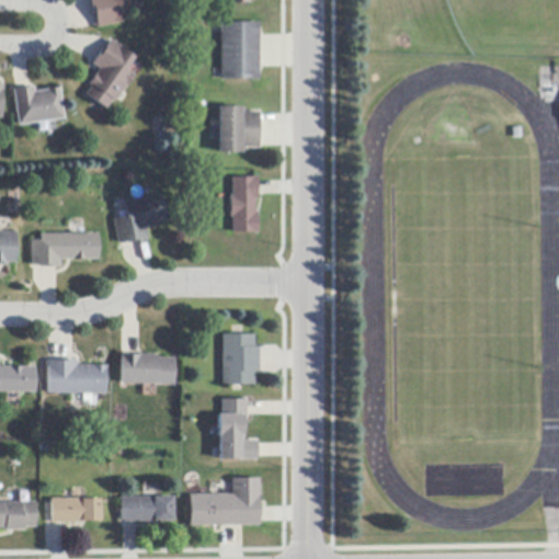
[(97,24),(97,23),(98,23),(95,15),(93,15),(93,13),(94,13),(91,0),(136,0),(137,6),(121,10),(123,21),(98,27),(97,24)]
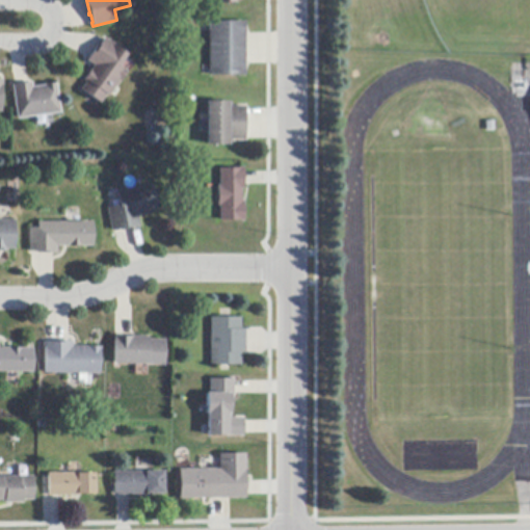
[(246,32),(246,62),(246,74),(211,74),(211,64),(210,30),(210,21),(246,21),(246,32)]
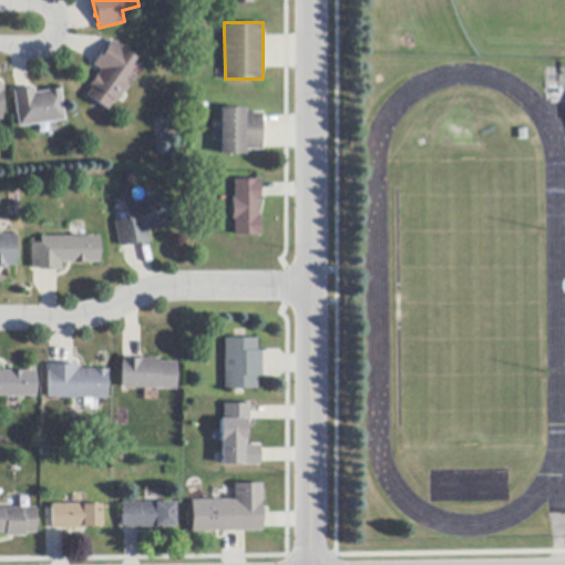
[(123,91),(117,98),(115,101),(114,100),(108,109),(86,94),(92,86),(90,84),(101,69),(93,63),(95,61),(105,45),(108,47),(111,41),(112,39),(122,45),(121,47),(135,57),(126,70),(131,73),(132,72),(136,74),(127,86),(126,85),(123,91)]
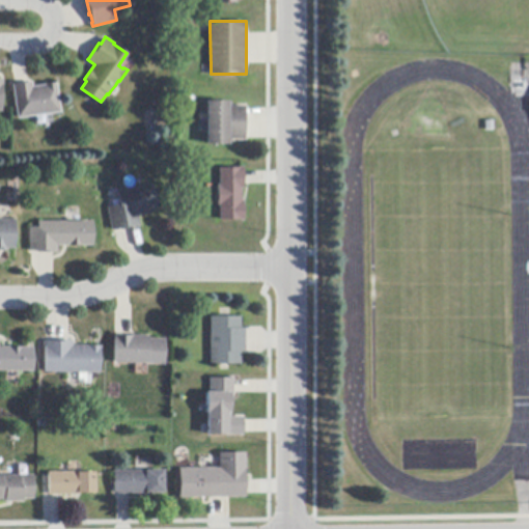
[(19,117),(14,84),(17,83),(17,84),(18,84),(29,82),(33,81),(33,86),(45,84),(45,83),(57,82),(61,112),(45,114),(46,122),(37,123),(36,115),(19,117)]
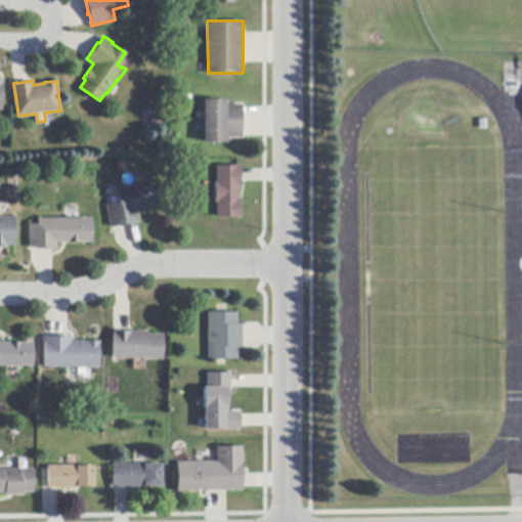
[(243,105),(243,135),(243,137),(228,137),(228,141),(205,141),(205,129),(205,112),(205,99),(229,99),(229,103),(243,103),(243,105)]
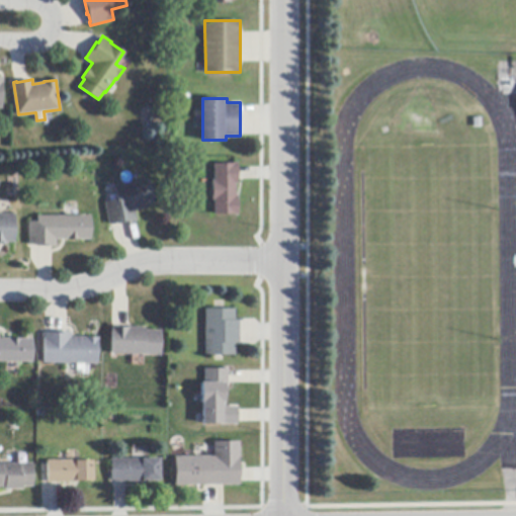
[(239,167),(239,178),(239,183),(237,183),(237,194),(239,194),(240,215),(236,215),(236,213),(216,215),(216,199),(213,199),(213,179),(215,179),(215,163),(235,163),(235,161),(239,161),(239,167)]
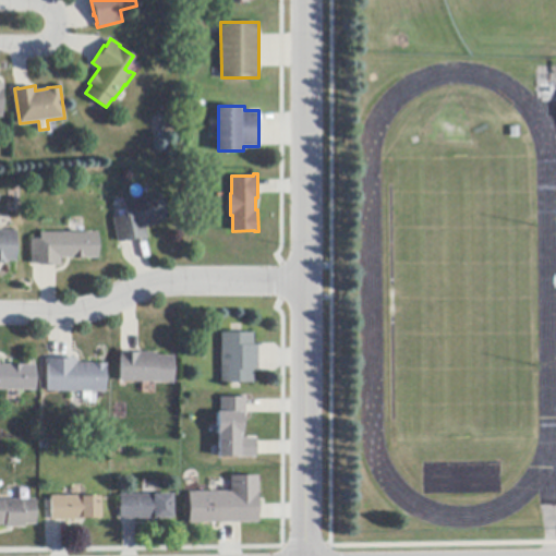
[(146,238),(129,241),(129,239),(122,240),(120,241),(115,217),(116,217),(127,214),(124,201),(134,198),(162,193),(167,220),(157,222),(158,225),(147,227),(149,237),(146,238)]
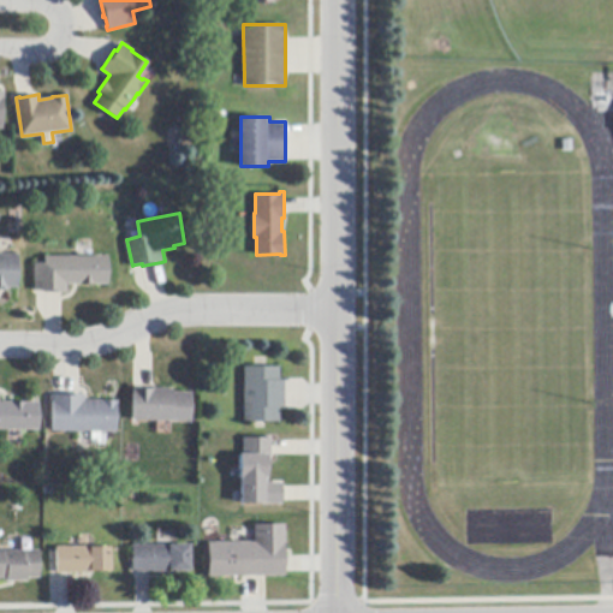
[(0,254),(19,254),(18,287),(9,287),(9,290),(0,290),(0,254)]
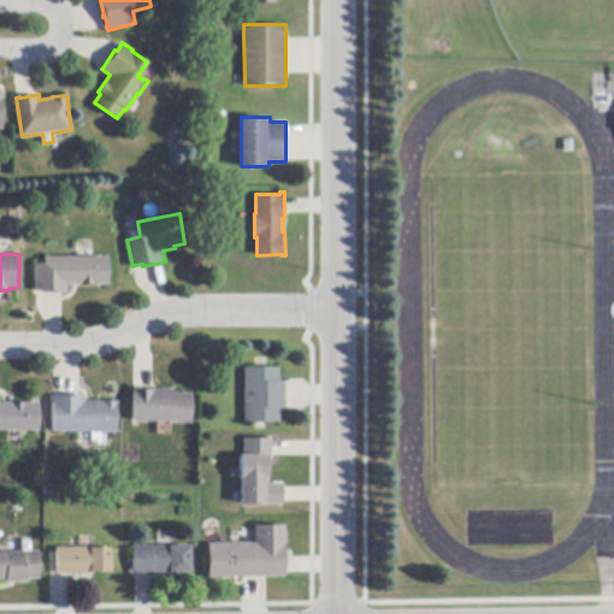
[(64,293),(45,293),(45,290),(39,290),(36,290),(36,263),(46,263),(46,255),(110,255),(110,284),(69,284),(69,293),(64,293)]
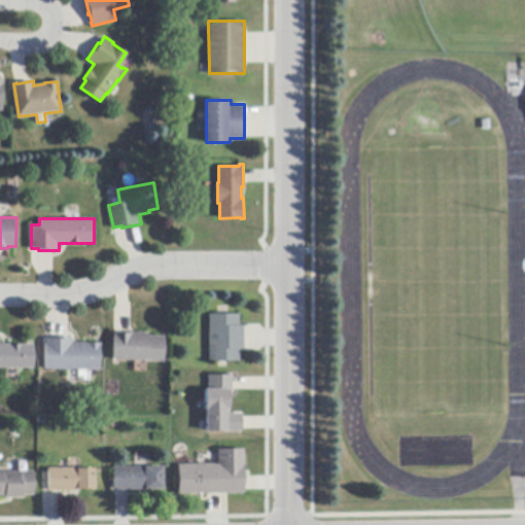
[(240,324),(240,325),(244,325),(245,349),(240,349),(240,360),(210,360),(210,313),(219,313),(230,313),(240,313),(240,324)]
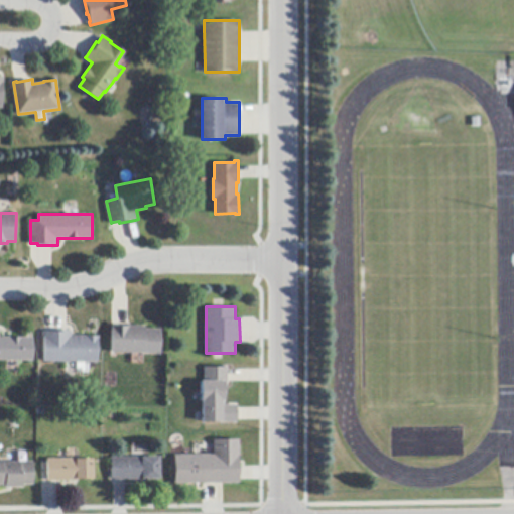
[(114,325),(129,325),(145,326),(145,328),(161,329),(160,353),(112,352),(113,325),(114,325)]
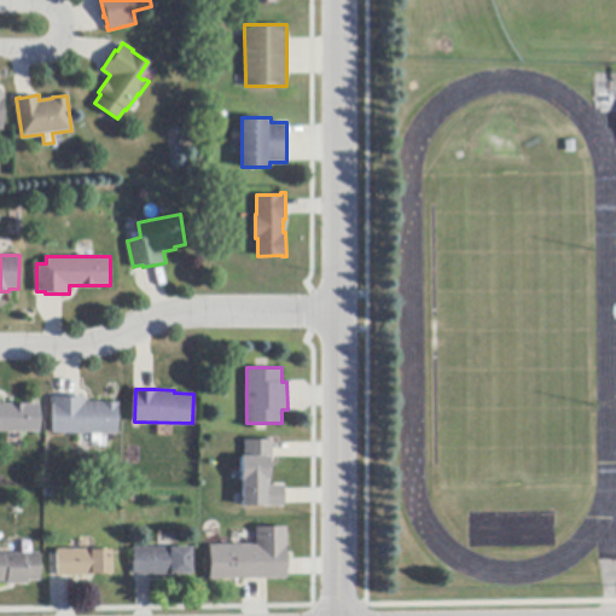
[(82,396),(86,396),(86,401),(118,401),(118,405),(117,405),(117,434),(94,434),(83,433),(53,433),(53,404),(52,404),(52,396),(56,396),(63,396),(63,395),(82,396)]
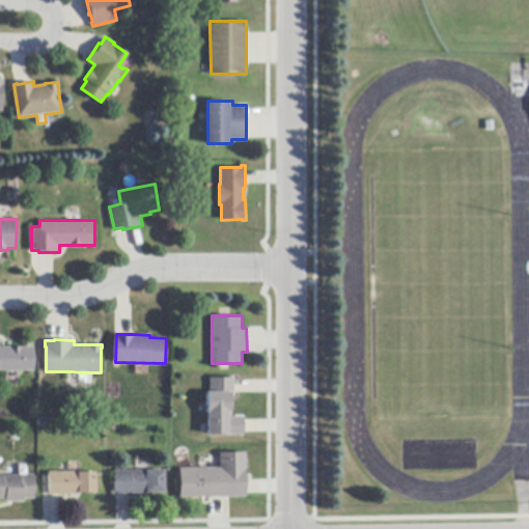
[(0,345),(34,346),(33,370),(0,369),(0,345)]
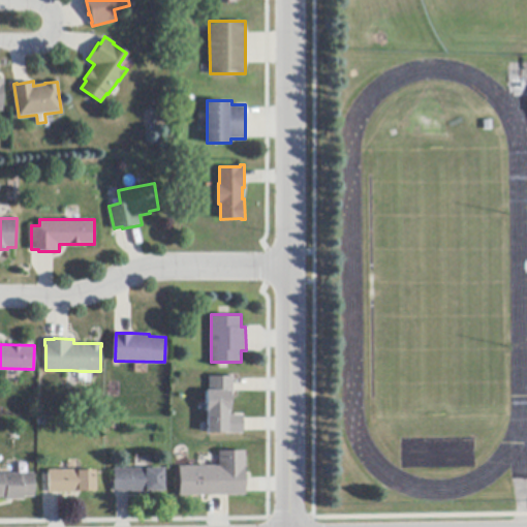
[(234,378),(234,390),(234,396),(230,396),(230,410),(230,414),(244,414),(244,417),(244,429),(244,433),(208,433),(207,431),(207,422),(207,410),(207,401),(206,390),(210,390),(210,376),(234,375),(234,378)]
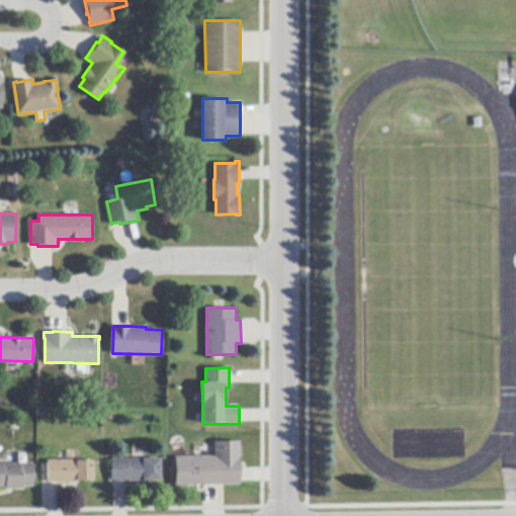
[(240,467),(240,480),(240,484),(225,484),(205,484),(176,485),(176,455),(216,455),(216,441),(240,440),(240,467)]
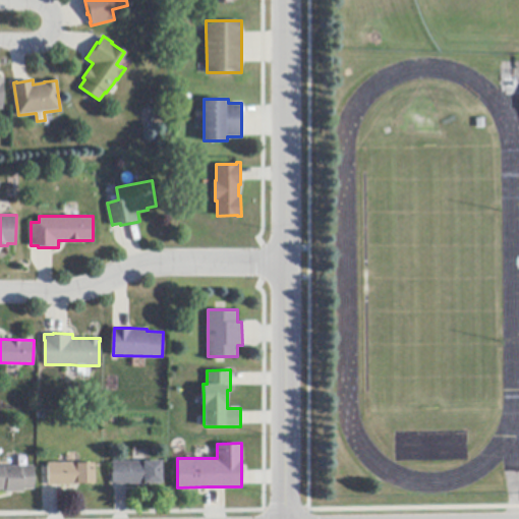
[(128,483),(117,483),(114,483),(113,461),(143,461),(143,460),(162,460),(162,482),(128,483)]
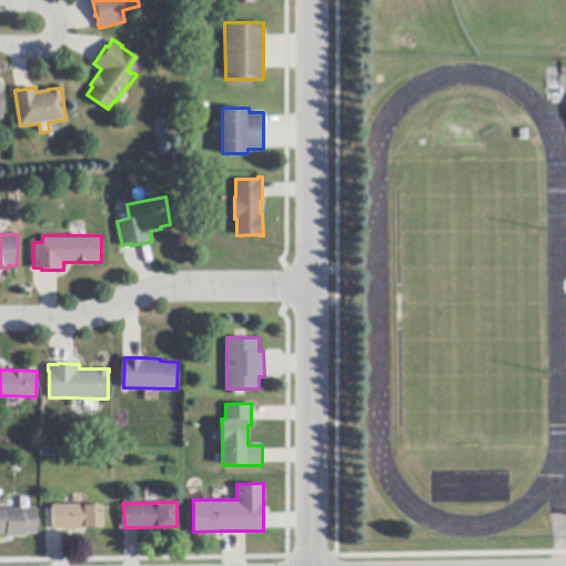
[(69,528),(53,528),(53,507),(53,504),(67,504),(76,504),(83,504),(102,504),(103,526),(86,526),(86,527),(69,528)]
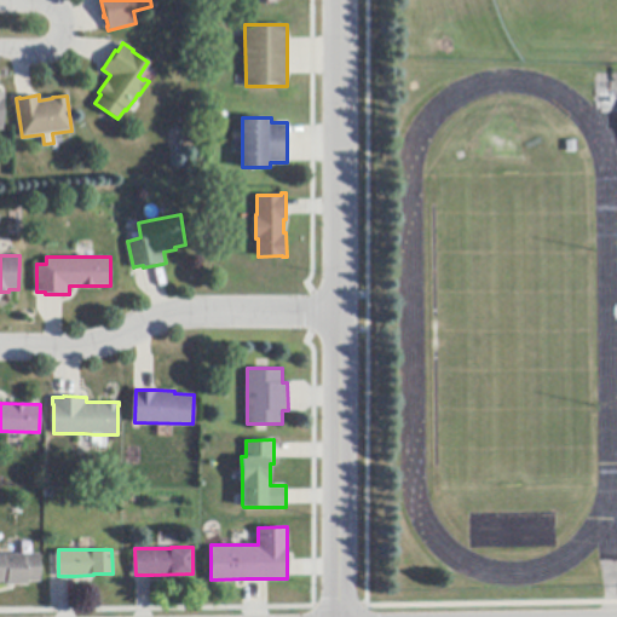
[(0,553),(40,553),(40,580),(28,581),(28,584),(7,584),(7,581),(0,581),(0,553)]
